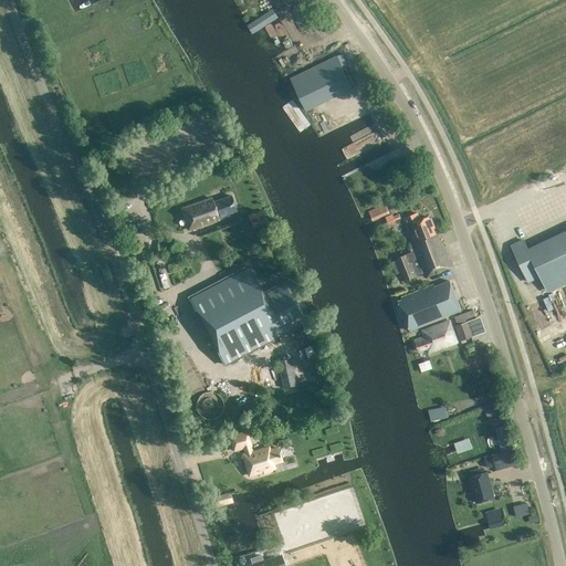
[(278,17),(273,9),(250,21),(255,30),(278,17)]
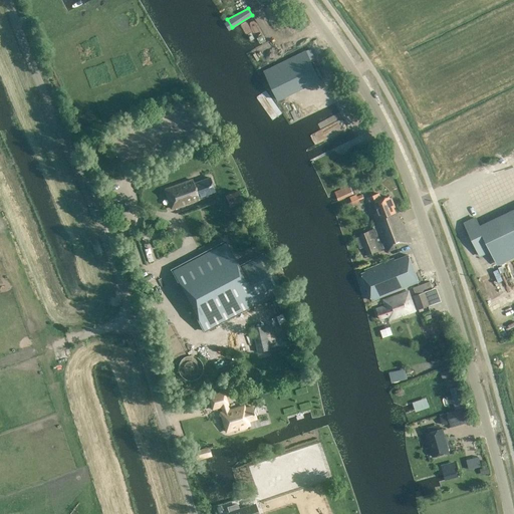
[(264,71),(278,100),(319,79),(311,61),(315,59),(310,48),(264,71)]
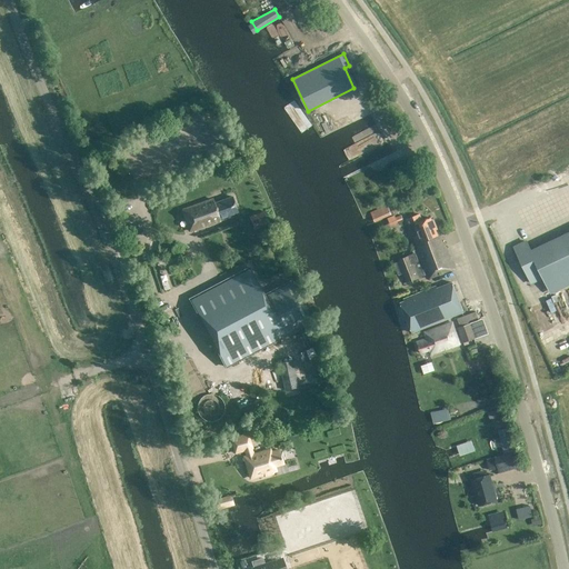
[(537,185),(551,181),(550,176),(536,179),(537,185)]
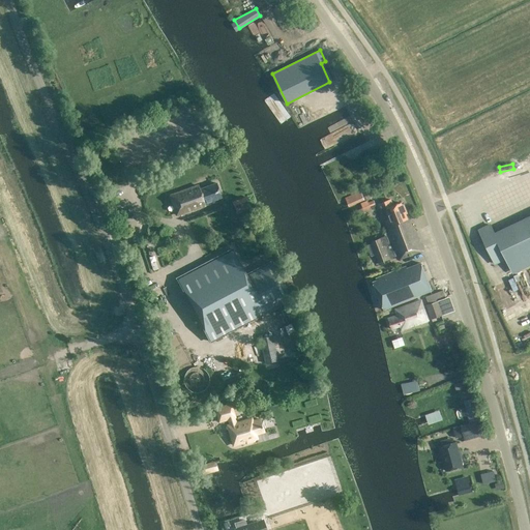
[(170,195),(177,215),(213,202),(212,201),(221,198),(215,183),(199,189),(198,185),(170,195)]
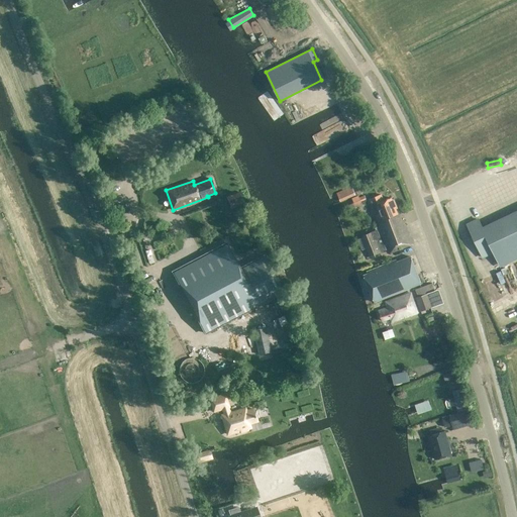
[(226,197),(231,208),(244,203),(242,199),(239,192),(226,197)]
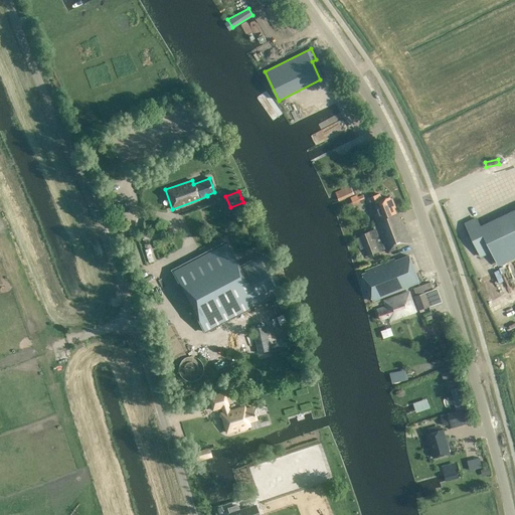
[(121,196),(124,208),(130,206),(128,194),(121,196)]
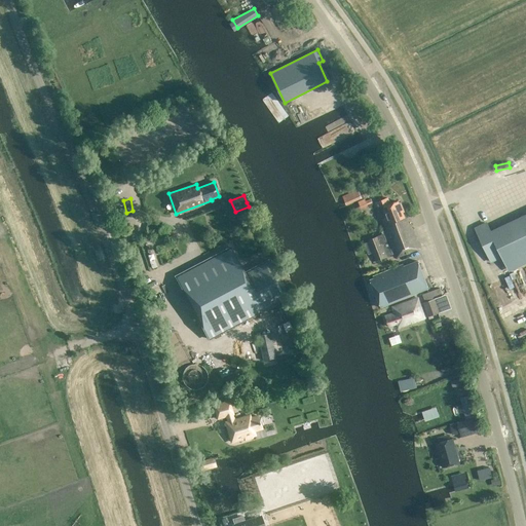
[(379,212),(384,210),(386,217),(381,219),(384,227),(385,230),(406,222),(399,201),(390,204),(388,198),(376,202),(379,212)]
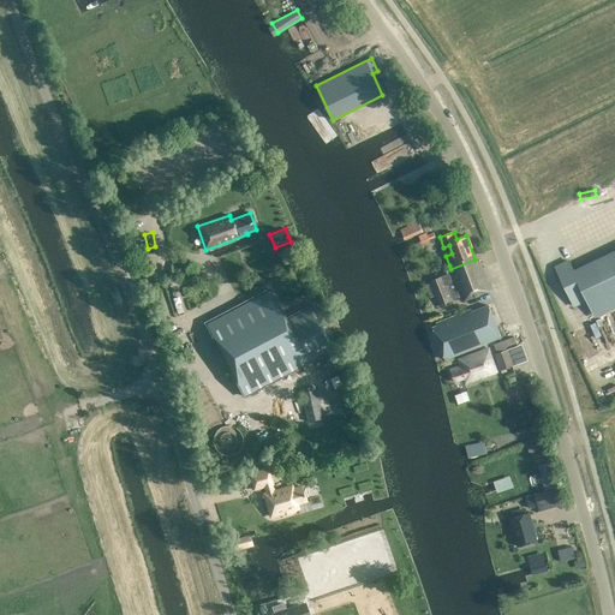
[(569,261),(555,268),(573,305),(586,299),(593,314),(614,303),(614,250),(573,270),(569,261)]
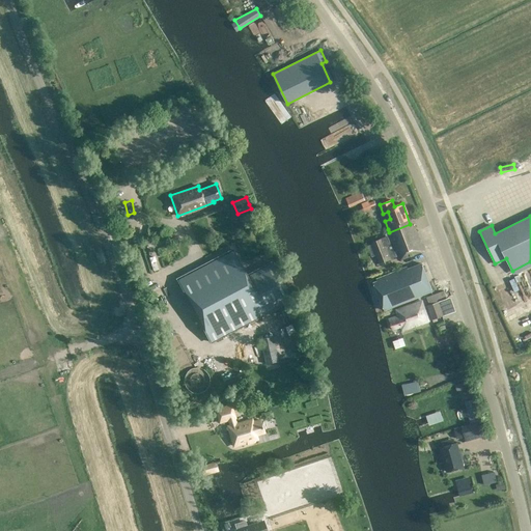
[(411,227),(410,224),(389,232),(390,234),(371,242),(379,262),(398,255),(400,259),(423,251),(414,226),(411,227)]
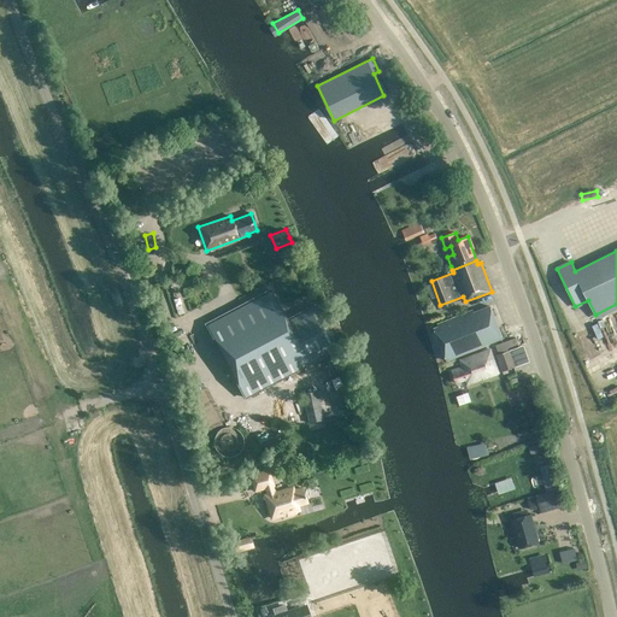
[(287,319),(271,289),(205,324),(245,398),(307,364),(306,362),(335,346),(319,317),(323,315),(318,304),(287,319)]
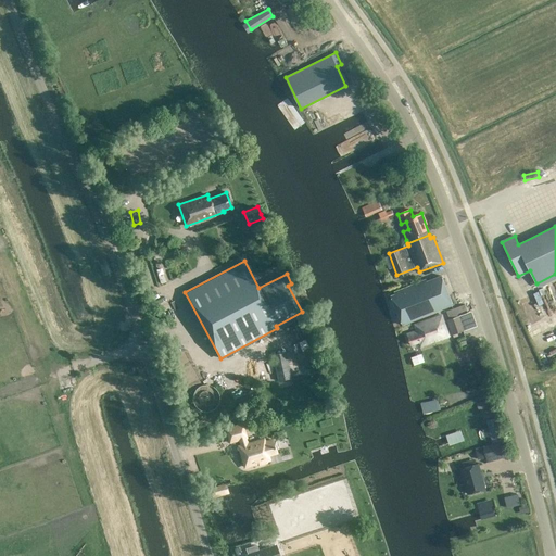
[(441,276),(391,295),(403,325),(453,304),(441,276)]
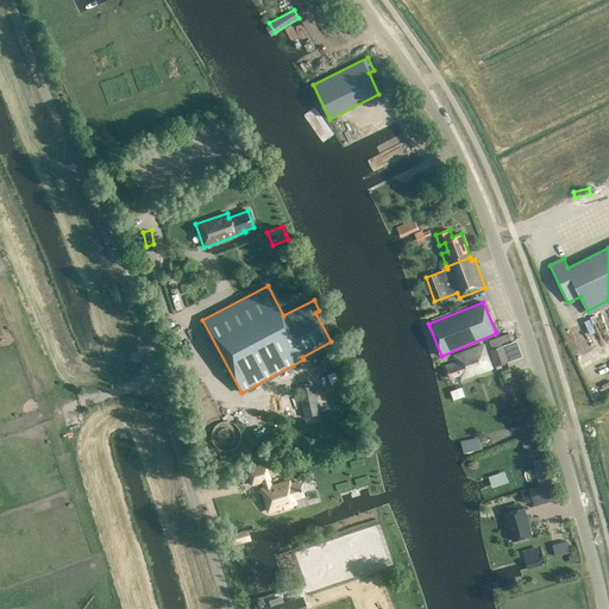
[(456,362),(445,365),(450,377),(459,375),(462,378),(491,369),(484,346),(453,356),(456,362)]
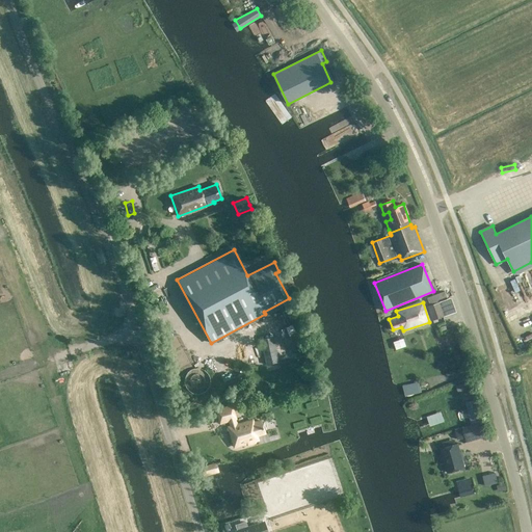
[(428,307),(432,320),(444,316),(439,302),(428,307)]
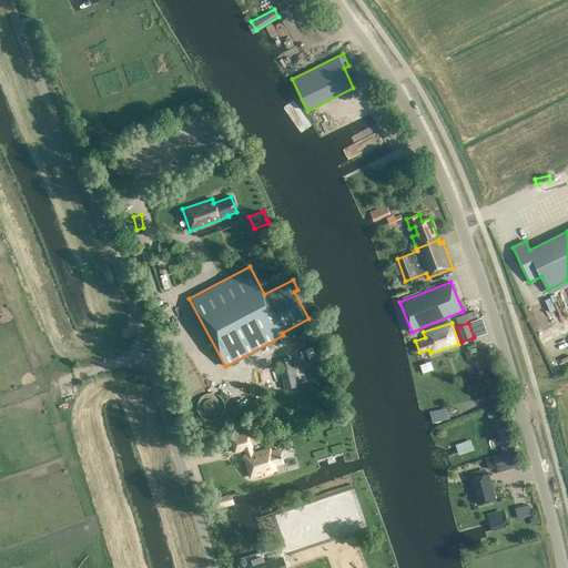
[(541,336),(533,341),(536,346),(545,342),(541,336)]
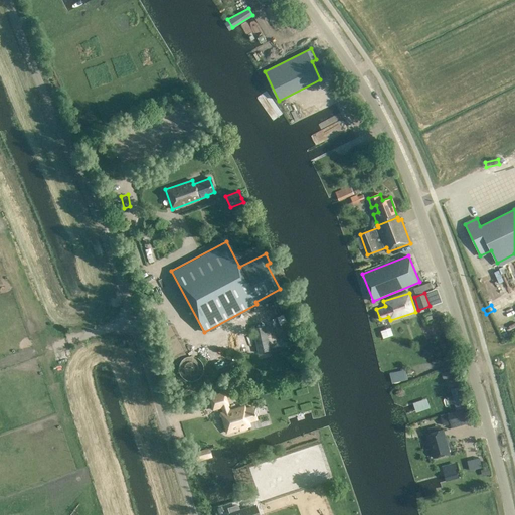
[(250,329),(256,353),(270,350),(264,326),(250,329)]
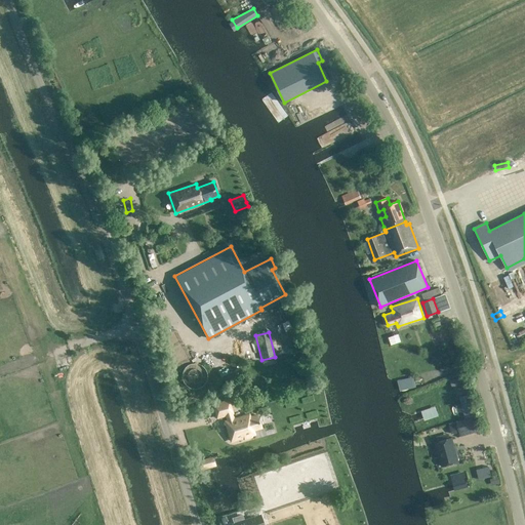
[(179,337),(166,342),(176,365),(190,359),(179,337)]
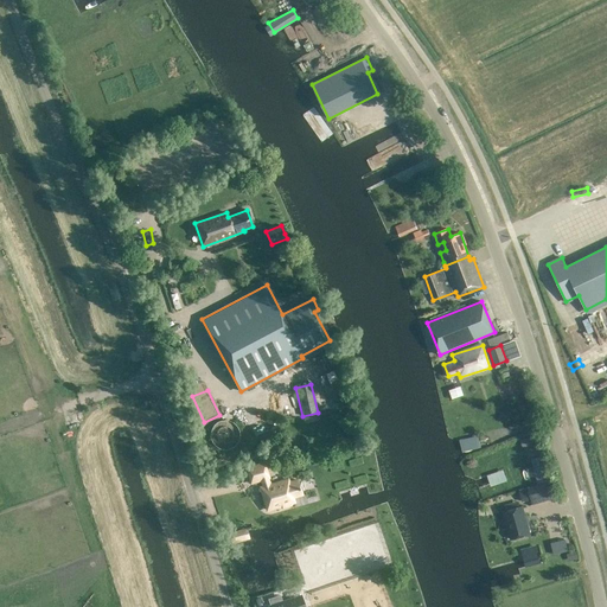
[(521,436),(523,455),(536,454),(534,434),(521,436)]
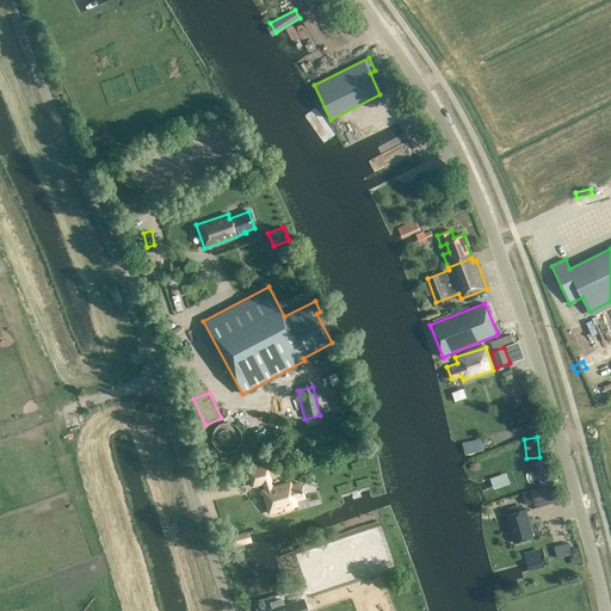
[(265,466),(247,471),(252,486),(261,483),(264,489),(261,491),(269,513),(283,508),(285,510),(290,508),(292,506),(290,501),(303,497),(298,483),(290,486),(289,482),(271,487),(265,466)]
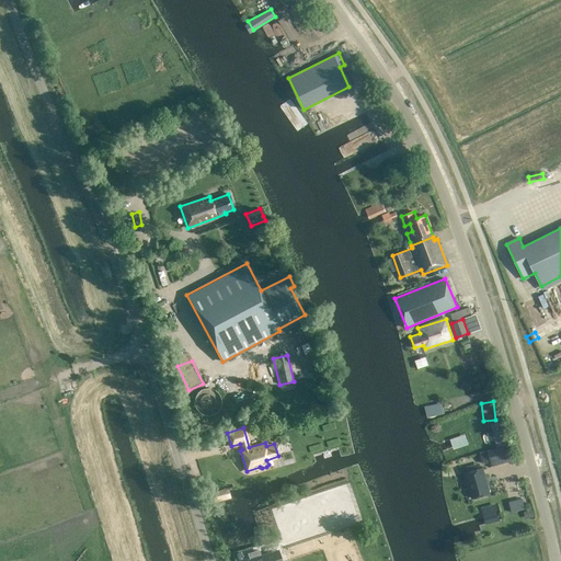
[(447,436),(451,446),(466,439),(460,430),(447,436)]
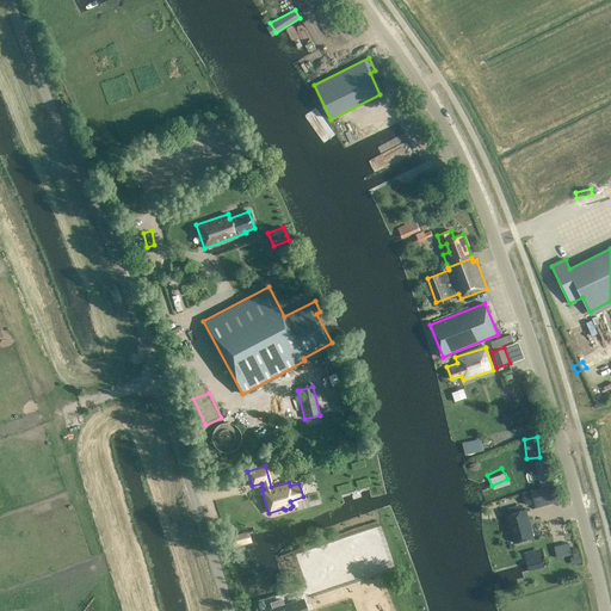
[(525,493),(529,505),(545,500),(542,488),(525,493)]
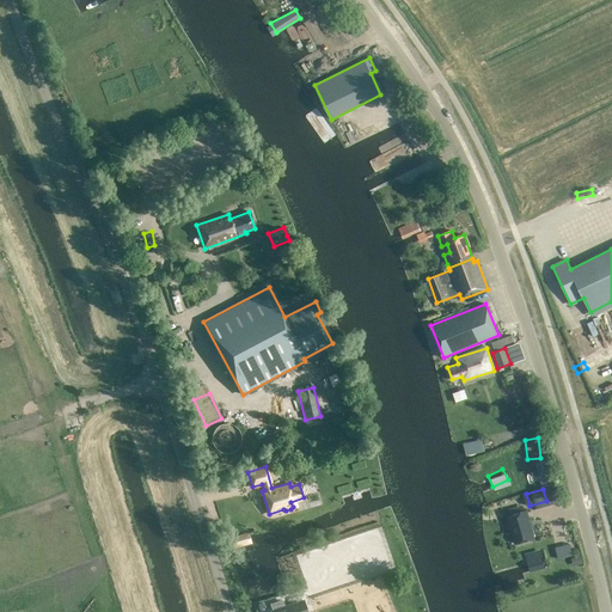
[(507,516),(515,544),(533,539),(526,510),(507,516)]
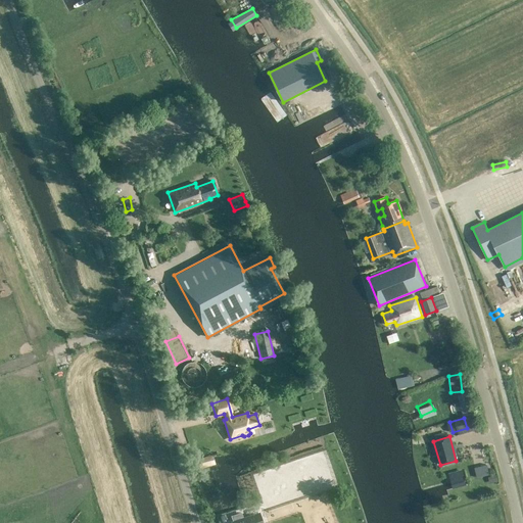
[(258,511),(231,521),(231,522),(262,522),(264,522),(258,511)]
